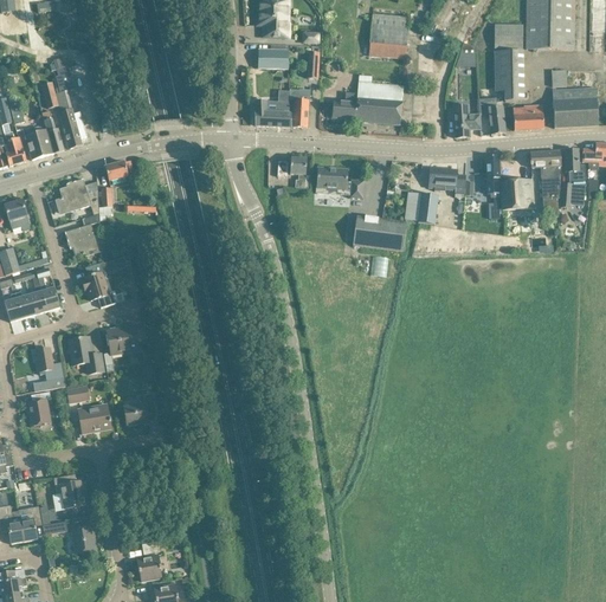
[(0,0),(1,10),(10,10),(8,0),(0,0)]
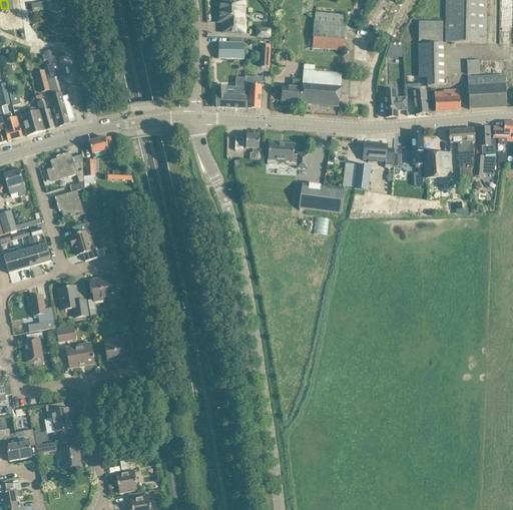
[(55,0),(57,10),(65,9),(63,0),(55,0)]
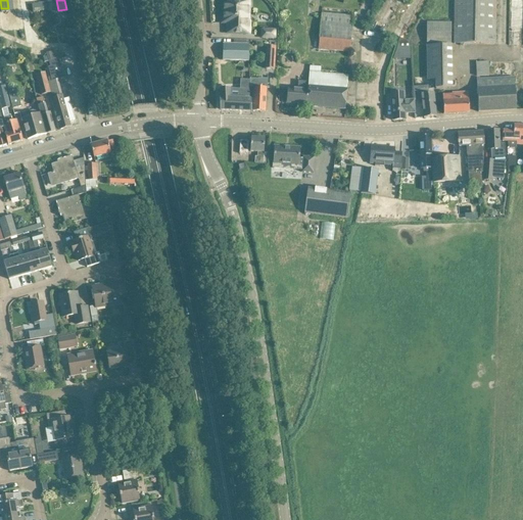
[(224,0),(223,13),(224,13),(224,15),(225,17),(227,17),(227,31),(249,32),(249,17),(248,17),(248,11),(249,0),(224,0)]
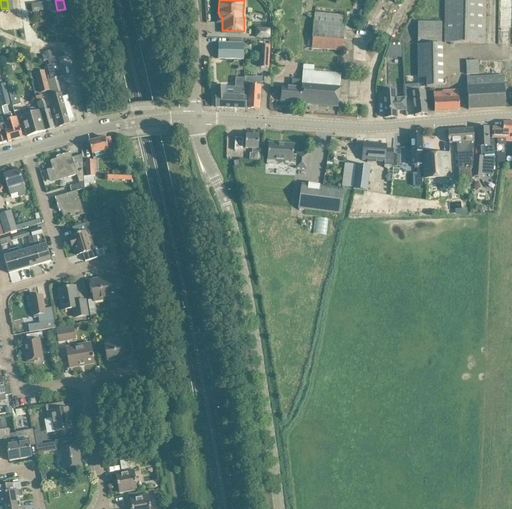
[(444,0),(444,40),(484,41),(485,0),(444,0)]
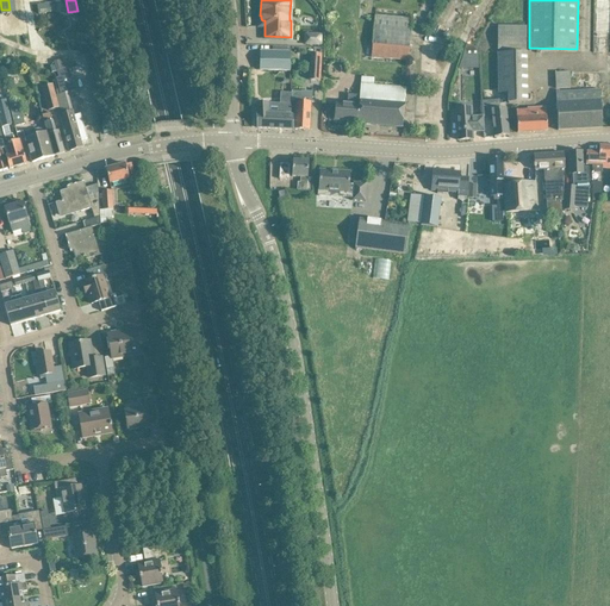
[(411,17),(386,14),(374,14),(371,55),(408,58),(411,17)]
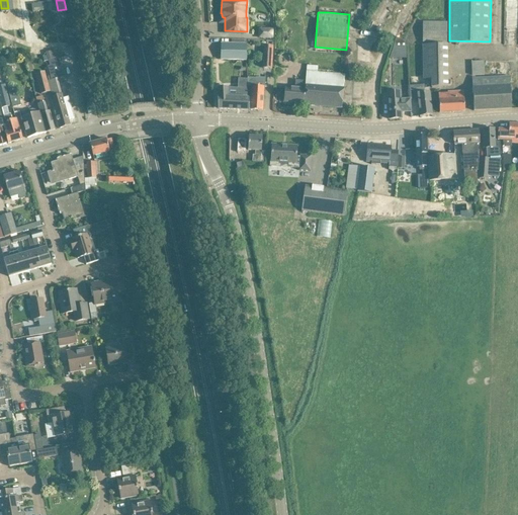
[(504,13),(504,47),(515,47),(516,13),(504,13)]
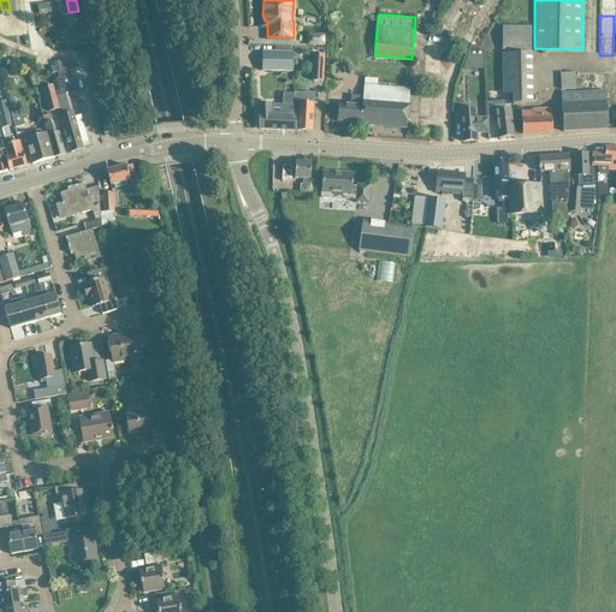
[(502,23),(502,48),(531,48),(531,24),(502,23)]
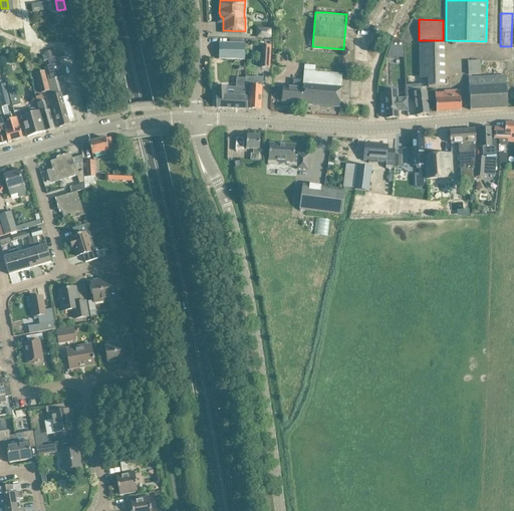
[(270,35),(271,27),(257,27),(257,35),(270,35)]
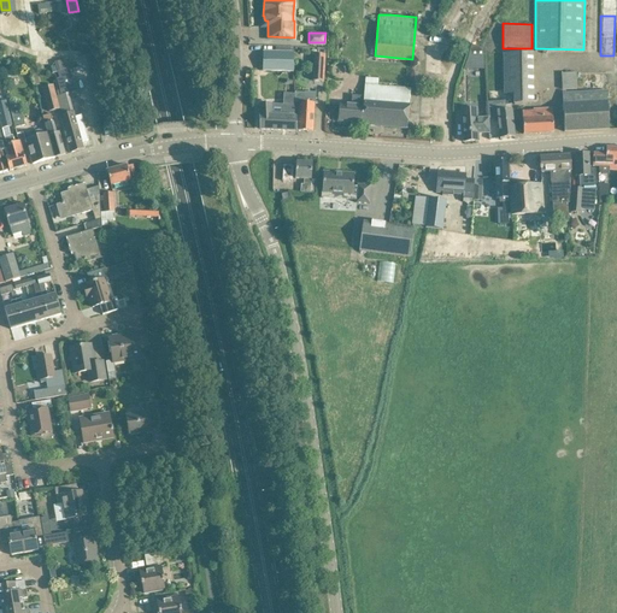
[(482,42),(471,40),(471,47),(471,59),(483,58),(483,47),(482,47),(482,42)]
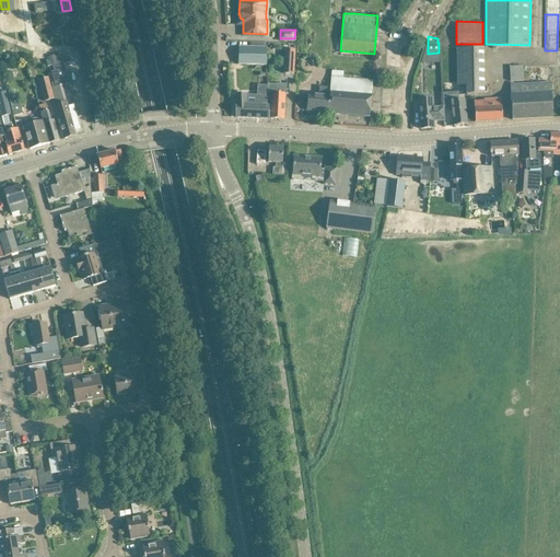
[(238,62),(266,62),(266,45),(238,45),(238,62)]
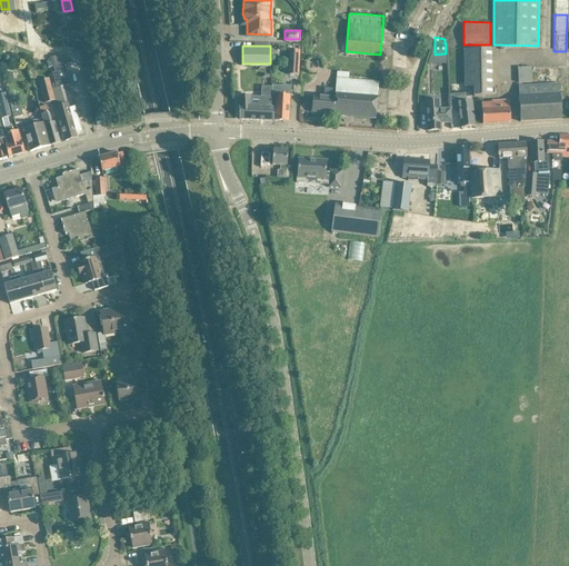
[(463,47),(465,73),(465,85),(473,85),(473,93),(491,93),(490,47),(463,47)]
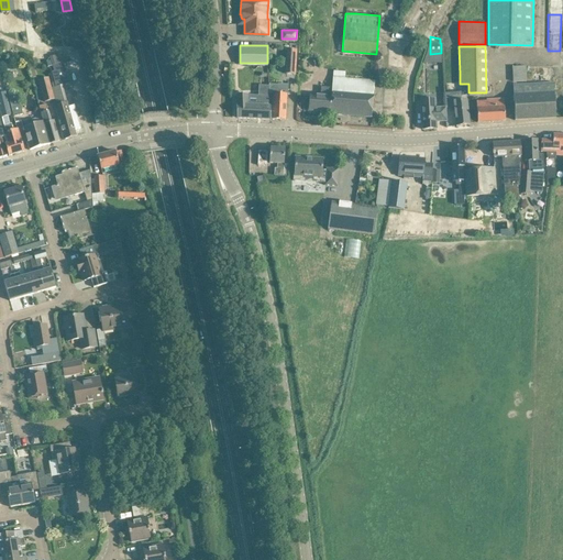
[(296,47),(287,47),(286,72),(295,72),(296,47)]
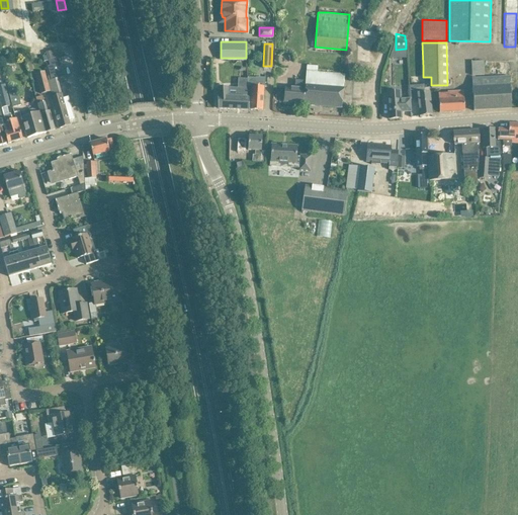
[(58,47),(47,49),(50,57),(60,55),(58,47)]
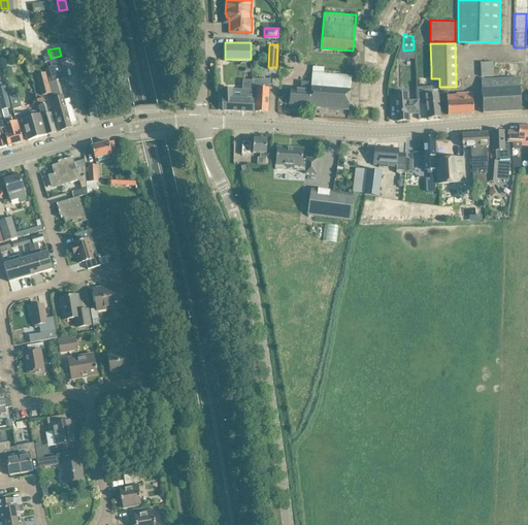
[(411,65),(411,56),(401,56),(401,64),(411,65)]
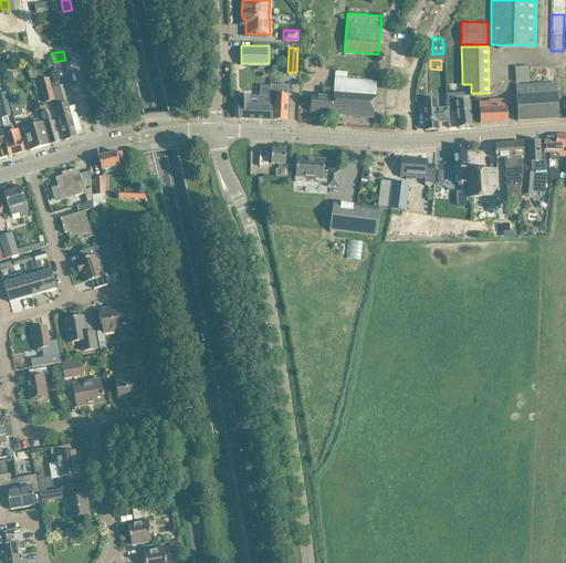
[(532,64),(515,64),(515,81),(528,80),(528,69),(532,69),(532,64)]
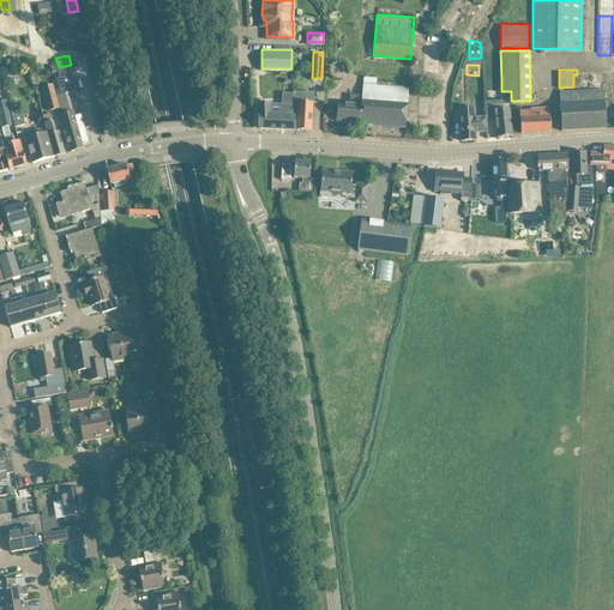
[(377,77),(375,77),(363,76),(362,94),(350,92),(349,103),(337,102),(336,118),(360,120),(360,121),(404,125),(405,113),(408,86),(377,83),(377,77)]
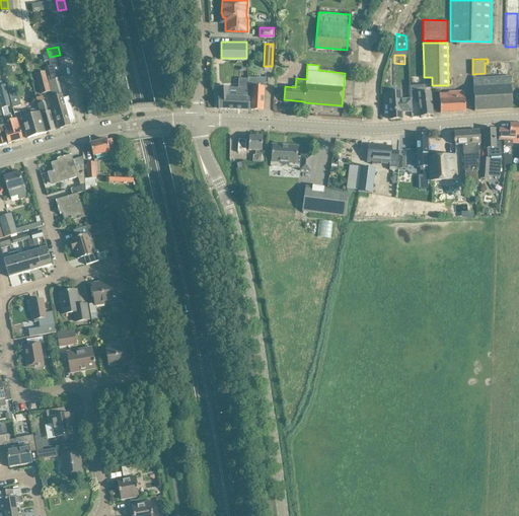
[(46,68),(36,70),(42,89),(50,87),(46,68)]
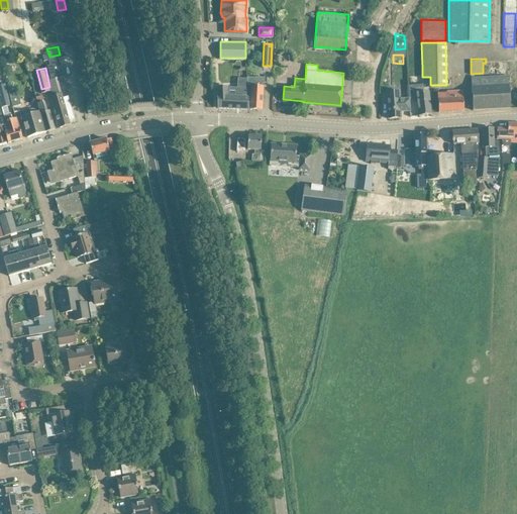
[(483,76),(472,77),(472,98),(473,108),(510,106),(509,96),(509,74),(500,75),(498,76),(483,76)]
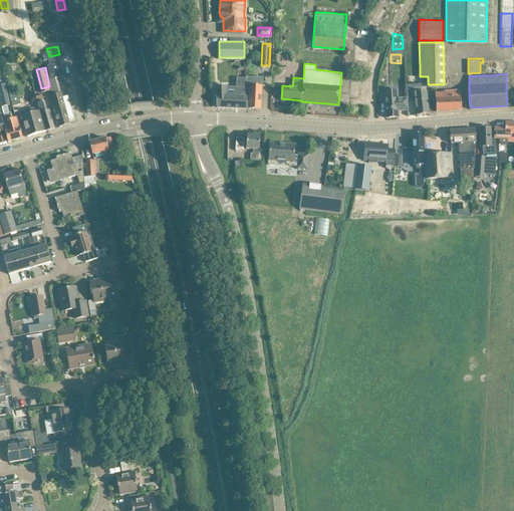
[(62,74),(48,77),(52,93),(50,94),(53,107),(54,106),(56,112),(55,112),(58,124),(75,119),(62,74)]
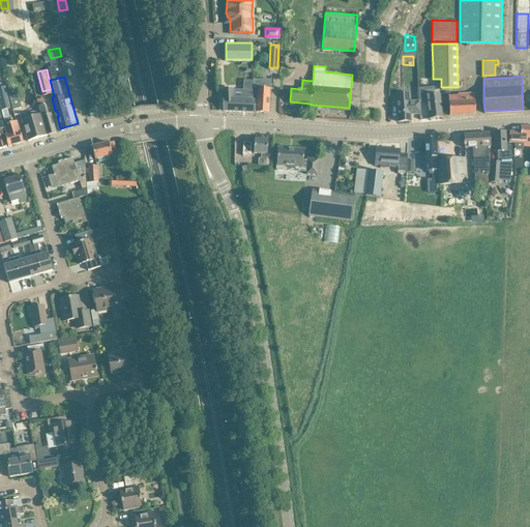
[(253,86),(253,89),(257,89),(257,98),(256,110),(268,111),(269,87),(271,87),(271,78),(262,77),(262,78),(254,77),(254,80),(253,86)]
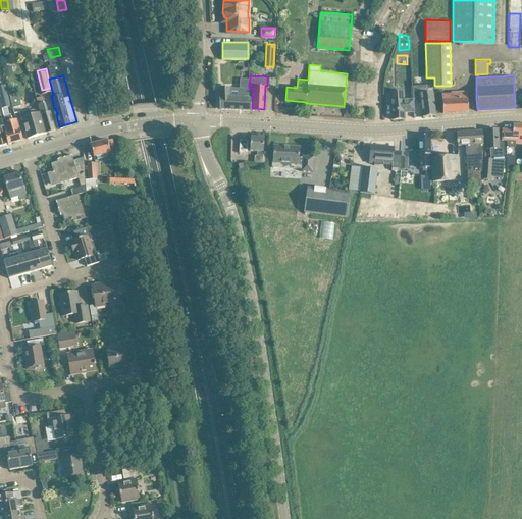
[(5,134),(7,143),(22,139),(19,128),(16,118),(12,120),(10,113),(6,114),(4,106),(9,104),(11,104),(5,83),(0,83),(0,99),(5,121),(5,125),(6,133),(5,134)]
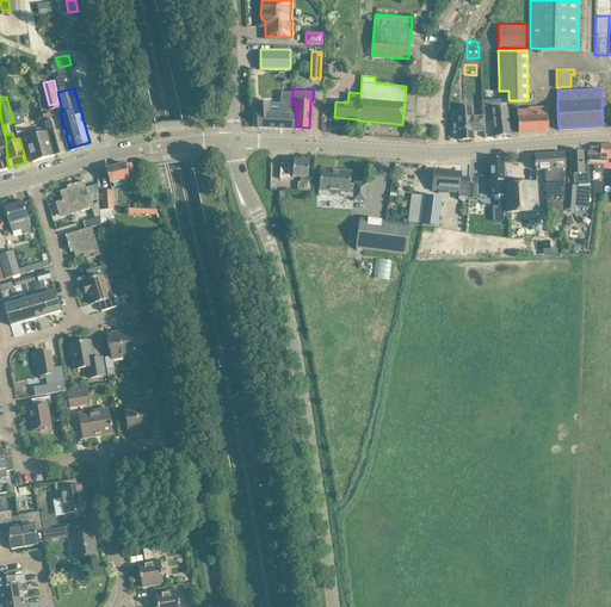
[(482,99),(483,115),(489,115),(489,118),(493,118),(494,123),(495,135),(510,132),(508,122),(506,100),(501,101),(500,97),(482,99)]
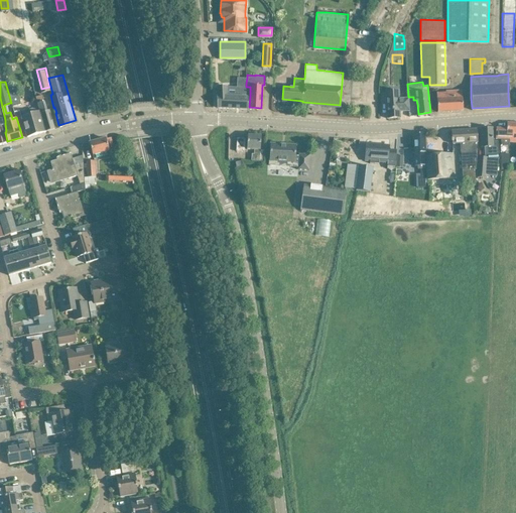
[(21,103),(16,83),(7,86),(12,105),(21,103)]
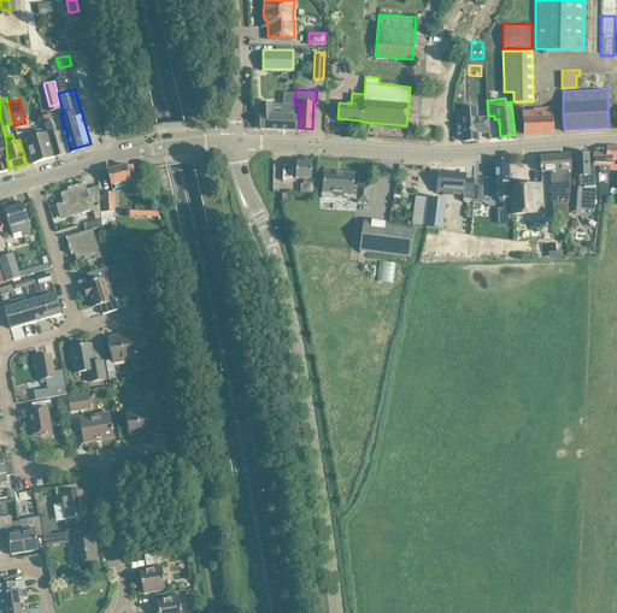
[(271,101),(259,101),(260,127),(297,129),(295,115),(299,115),(299,104),(294,104),(271,102),(271,101)]
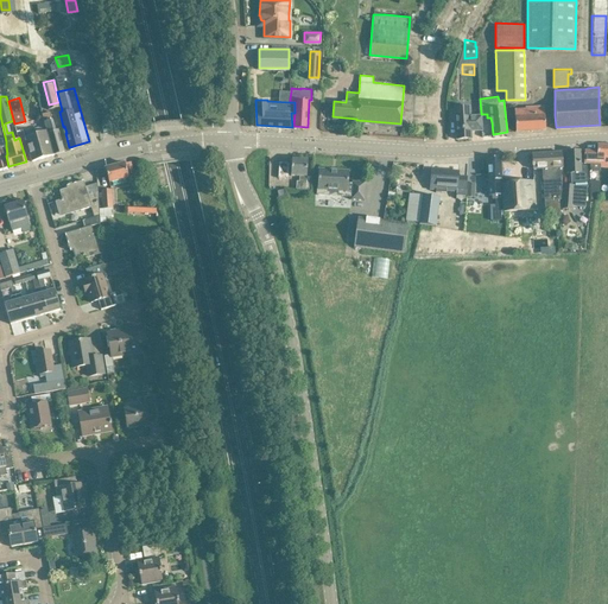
[(482,128),(481,114),(470,114),(469,105),(455,106),(456,138),(472,137),(470,128),(481,128),(482,134),(482,128)]
